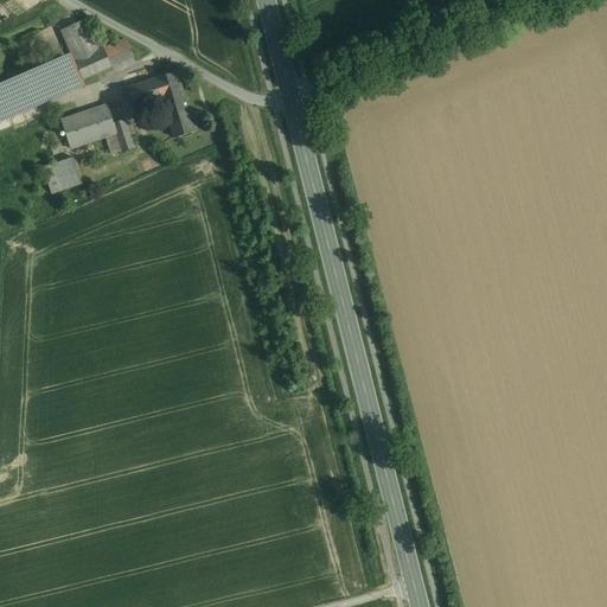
[(100,51),(85,19),(61,30),(75,62),(100,51)]
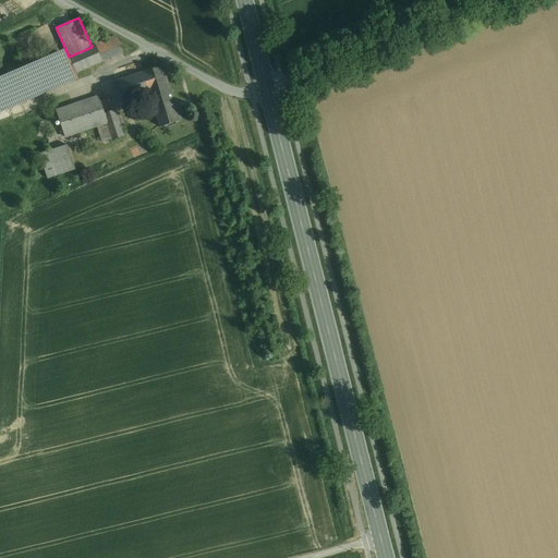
[(114,37),(95,45),(96,45),(102,61),(102,62),(122,52),(116,37),(114,37)]
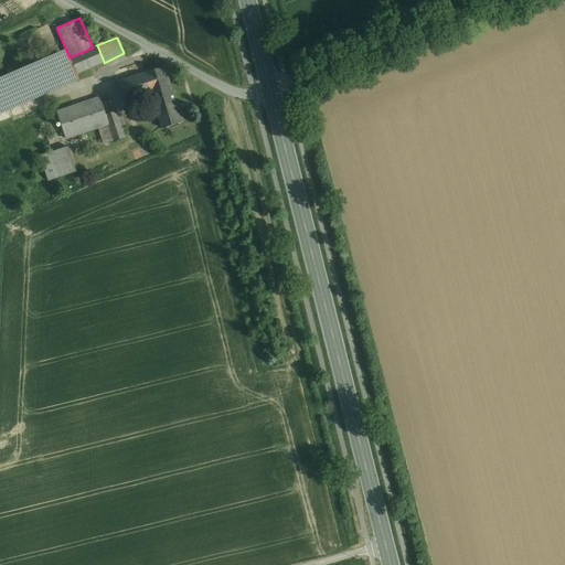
[(93,48),(70,57),(77,74),(104,62),(97,45),(93,48)]
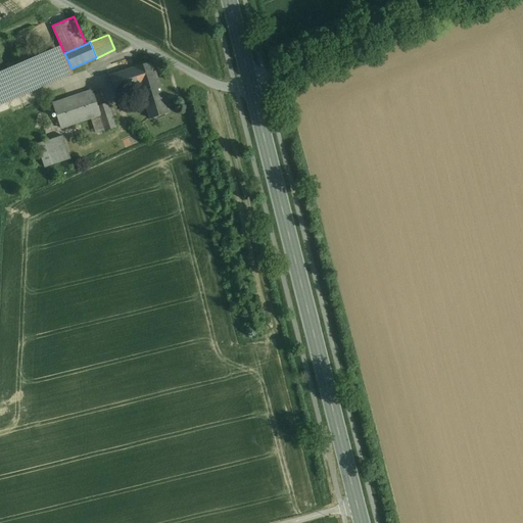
[(6,77),(0,79),(0,101),(45,83),(70,72),(62,52),(6,77)]
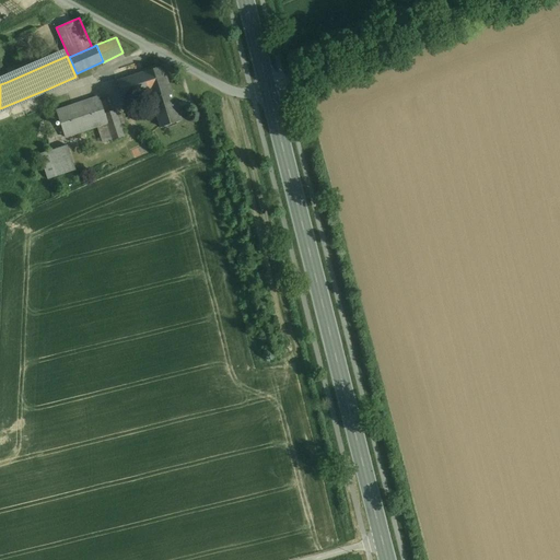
[(163,66),(144,72),(150,91),(168,85),(163,66)]
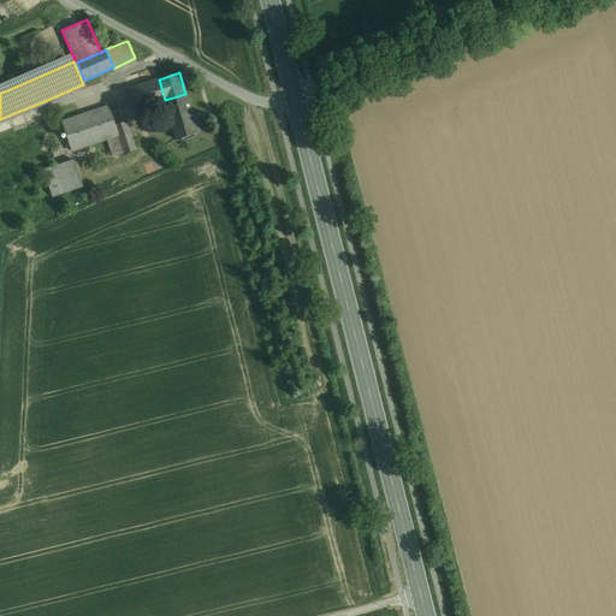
[(159,80),(130,89),(136,110),(165,100),(159,80)]
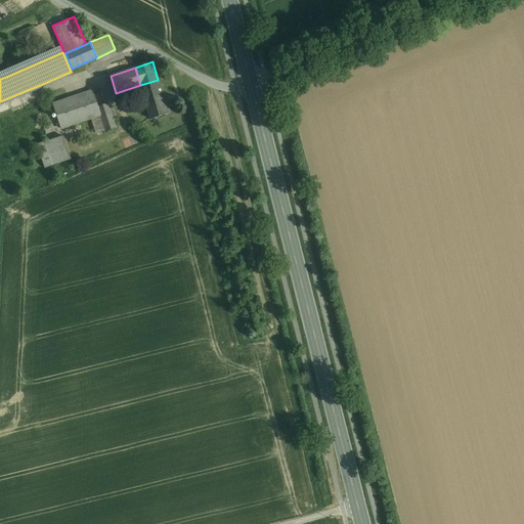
[(164,93),(163,93),(158,80),(140,85),(150,119),(170,113),(164,93)]
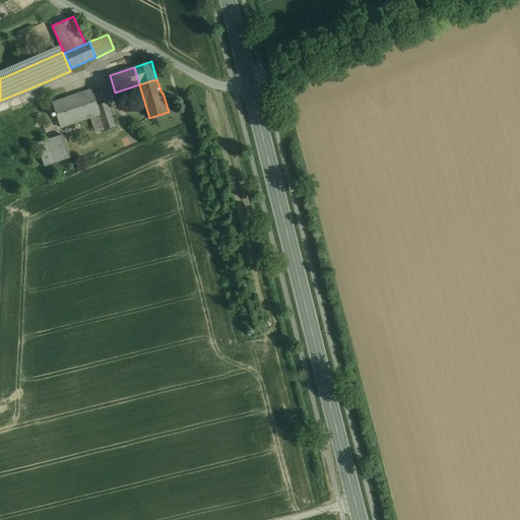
[(92,90),(53,104),(61,127),(90,118),(100,115),(98,106),(92,90)]
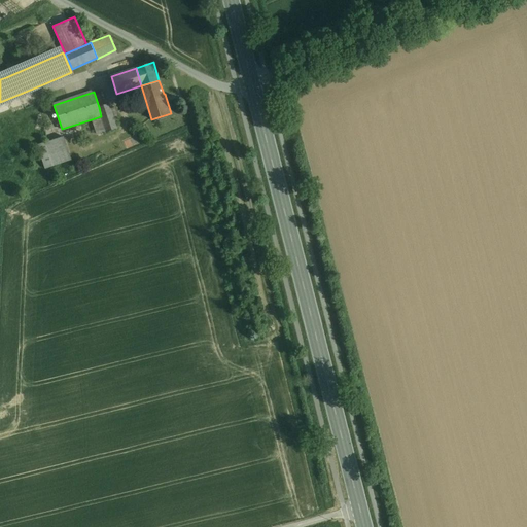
[(116,129),(108,104),(99,107),(101,116),(106,131),(107,132),(116,129)]
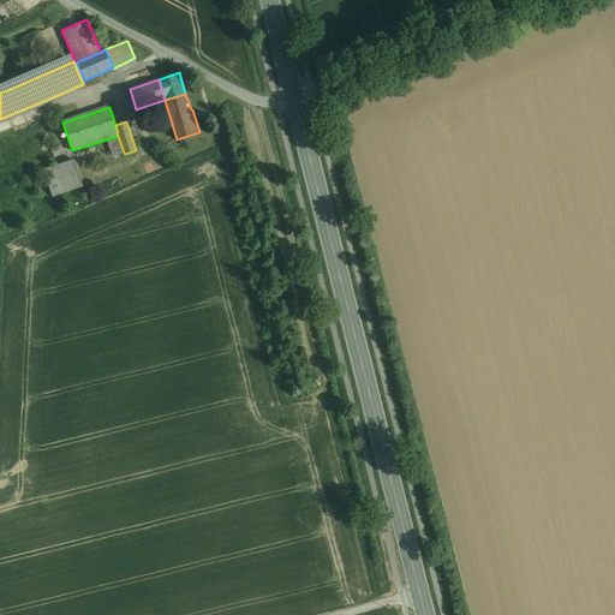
[(118,136),(107,139),(113,156),(124,153),(118,136)]
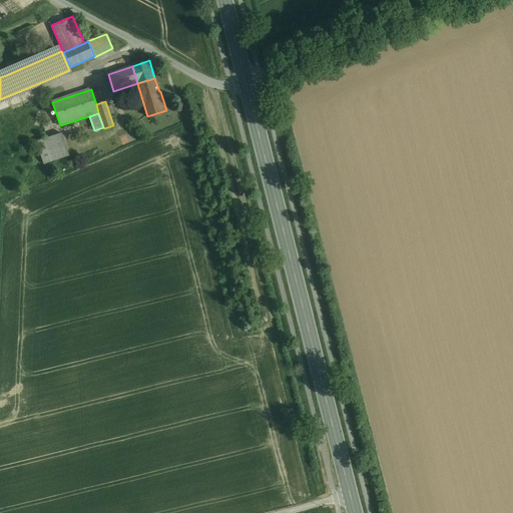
[(132,132),(122,136),(125,144),(135,140),(132,132)]
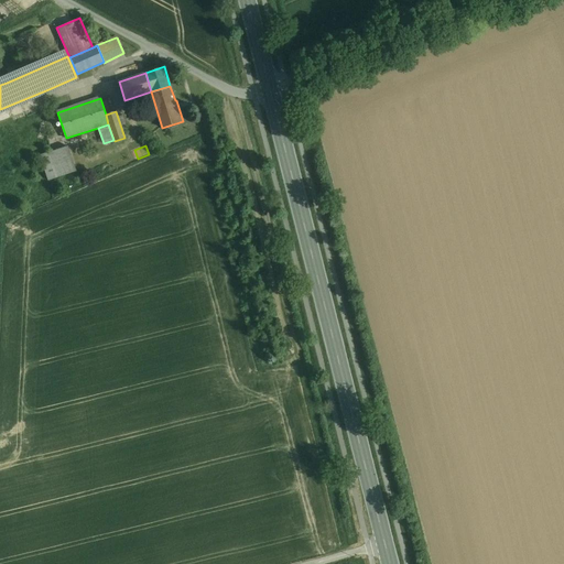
[(68,147),(51,152),(58,177),(76,171),(68,147)]
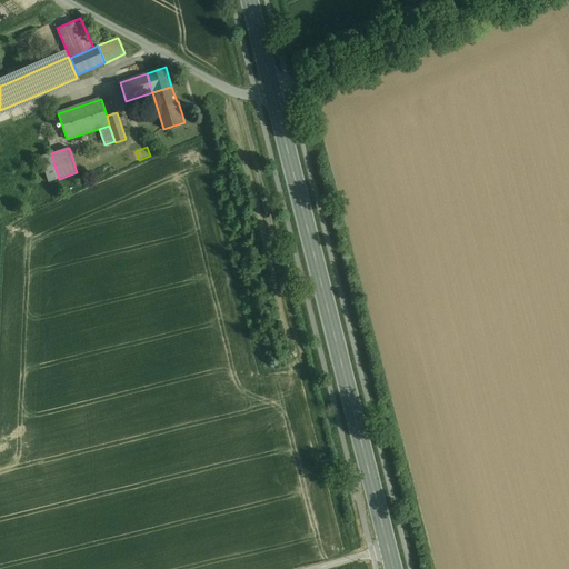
[(51,153),(41,157),(49,182),(59,179),(51,153)]
